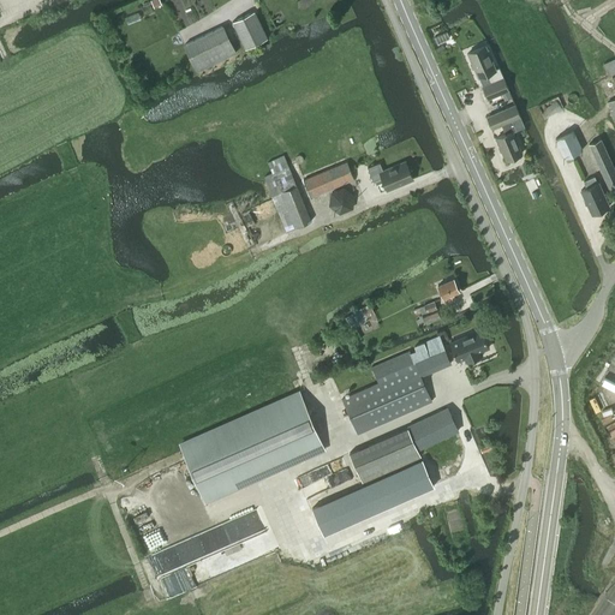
[(255,11),(233,22),(245,46),(267,35),(255,11)]
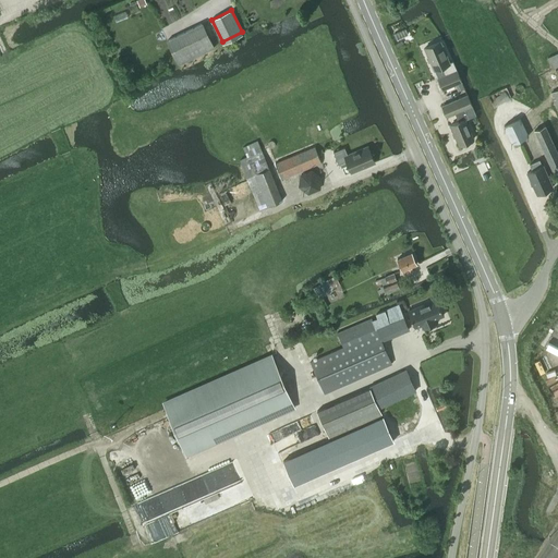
[(179,67),(215,49),(202,23),(166,40),(179,67)]
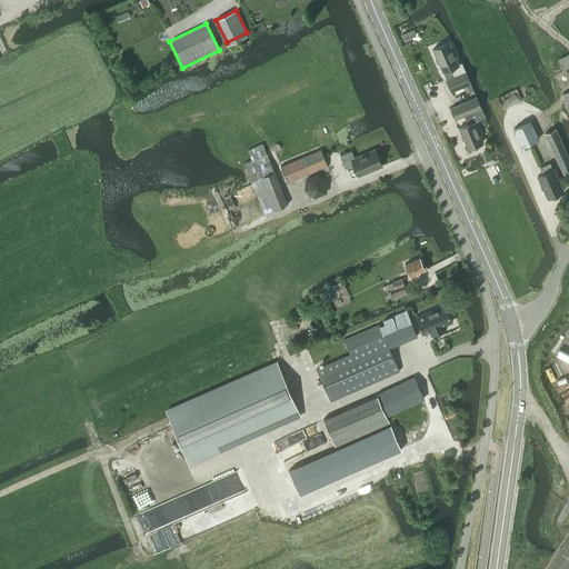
[(451,41),(432,49),(442,72),(447,80),(451,91),(465,86),(467,85),(470,83),(451,41)]
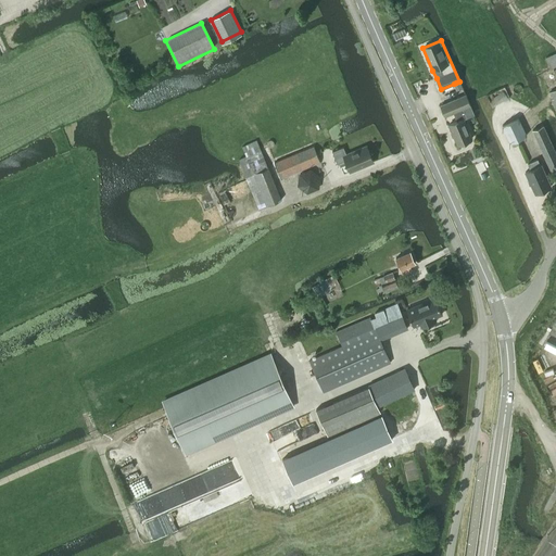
[(509,99),(504,87),(487,96),(491,106),(509,99)]
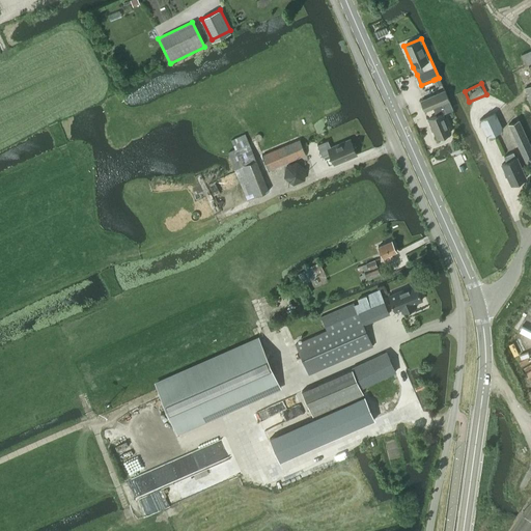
[(444,90),(420,101),(424,111),(432,107),(437,116),(428,119),(437,139),(440,137),(442,138),(446,136),(447,134),(450,133),(442,114),(452,110),(444,90)]
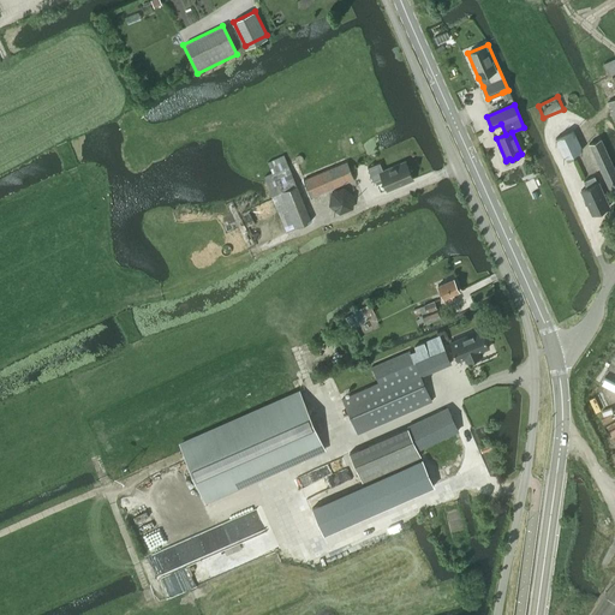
[(573,131),(555,139),(563,159),(583,150),(573,131)]
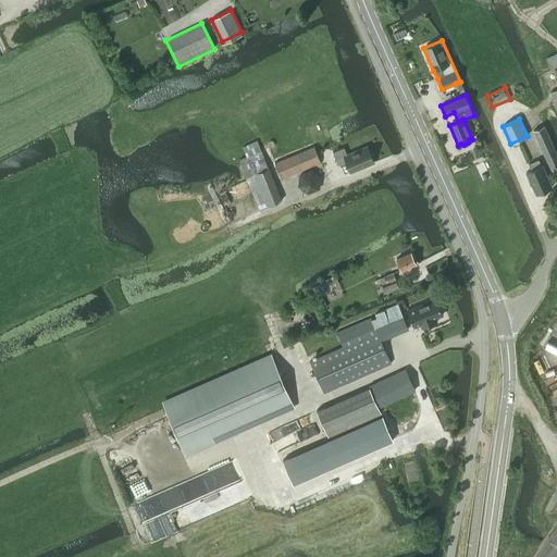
[(553,175),(556,172),(556,155),(544,126),(533,131),(553,175)]
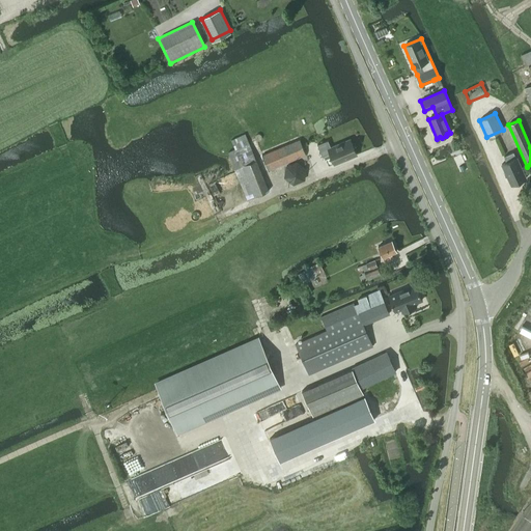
[(230,140),(234,149),(227,152),(234,169),(233,169),(247,200),(269,191),(256,160),(255,160),(245,134),(230,140)]
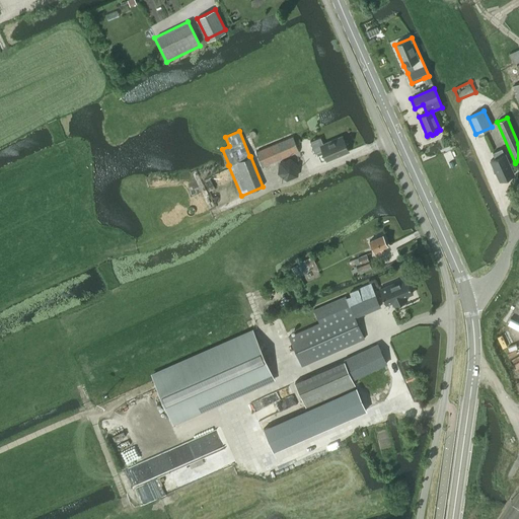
[(293,137),(255,152),(262,167),(298,152),(293,137)]
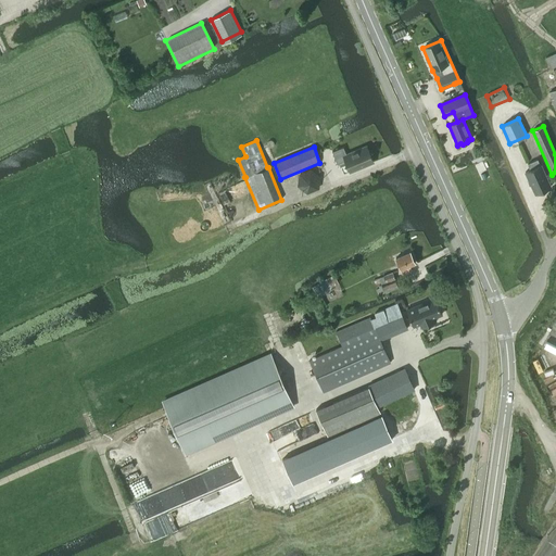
[(343,148),(332,152),(338,165),(345,162),(350,173),(373,163),(366,147),(346,155),(343,148)]
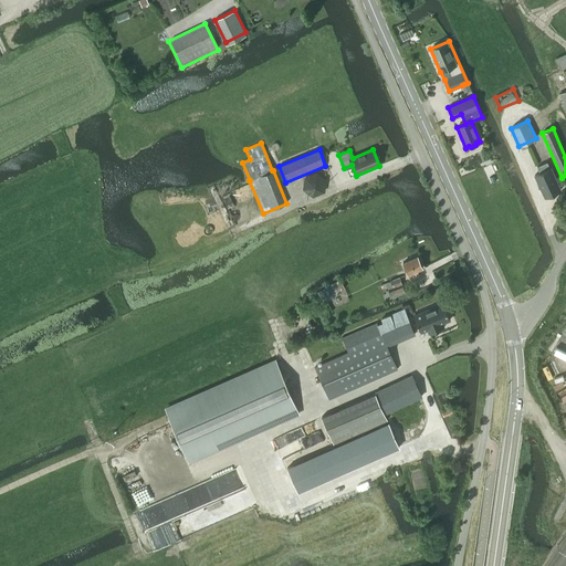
[(554,194),(561,190),(551,168),(549,168),(546,163),(536,167),(540,174),(534,176),(544,198),(547,197),(549,197),(553,196),(554,194)]
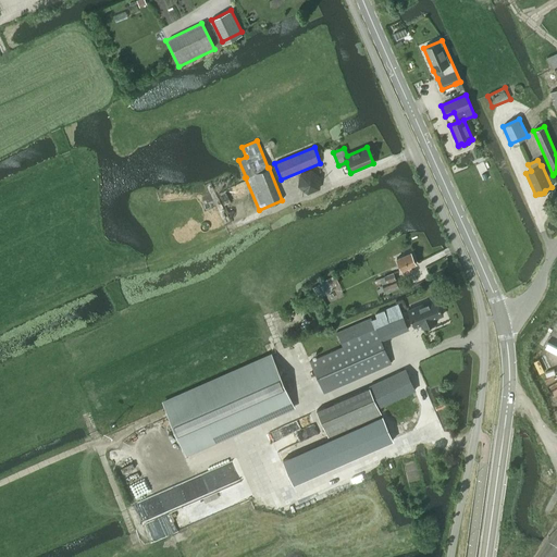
[(319,189),(321,177),(311,169),(299,174),(297,186),(307,194),(319,189)]
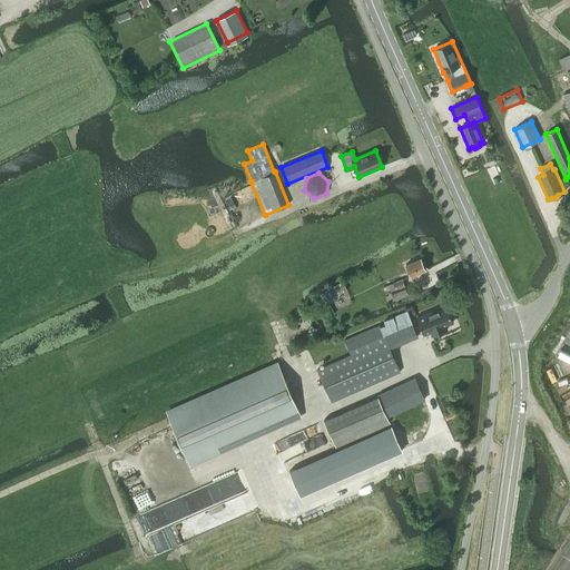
[(420,258),(405,265),(411,277),(412,281),(421,276),(420,273),(425,269),(420,258)]
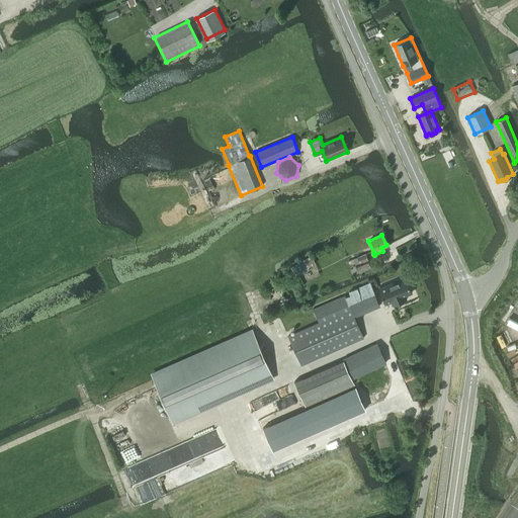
[(379,262),(370,266),(365,254),(353,259),(352,258),(347,260),(349,265),(354,264),(355,265),(352,266),(353,268),(350,270),(352,275),(358,273),(371,268),(372,271),(381,267),(379,262)]
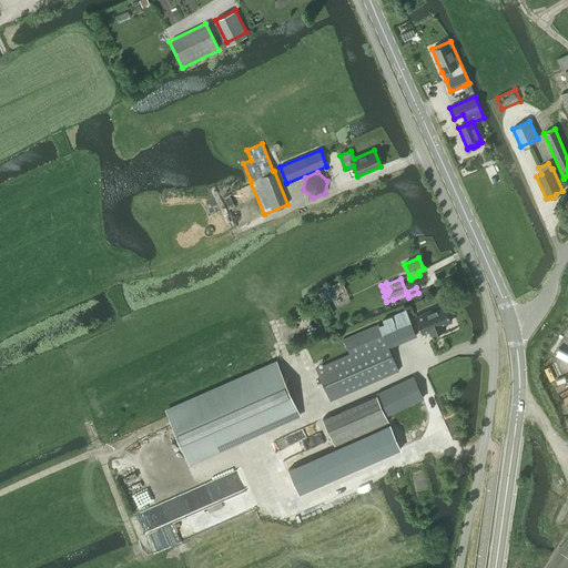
[(445,305),(415,317),(422,334),(428,331),(430,335),(445,328),(443,325),(452,321),(445,305)]
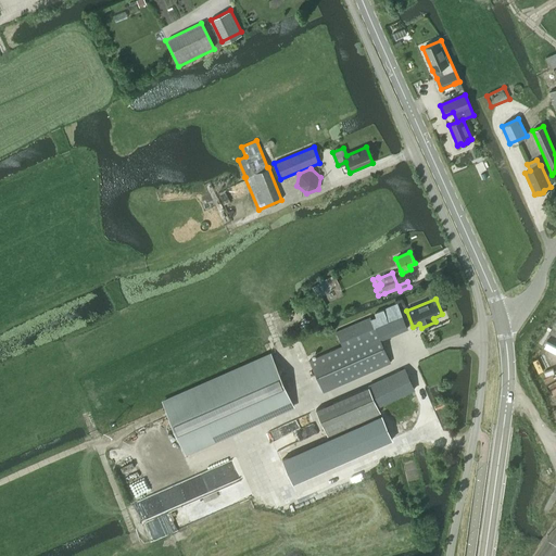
[(342,345),(308,361),(323,392),(390,363),(380,340),(407,328),(397,303),(375,313),(376,317),(371,318),(371,316),(337,331),(342,345)]
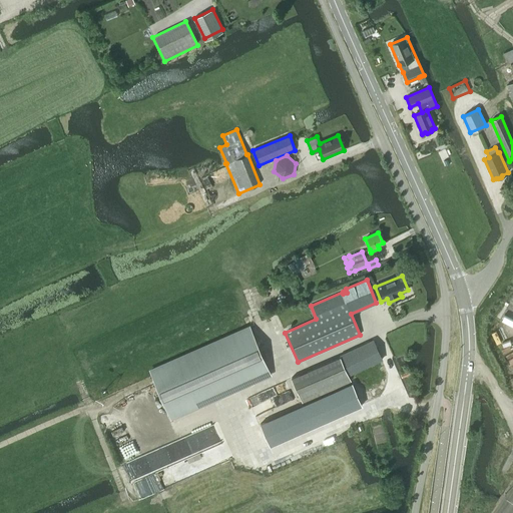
[(248,327),(148,370),(168,418),(270,374),(248,327)]
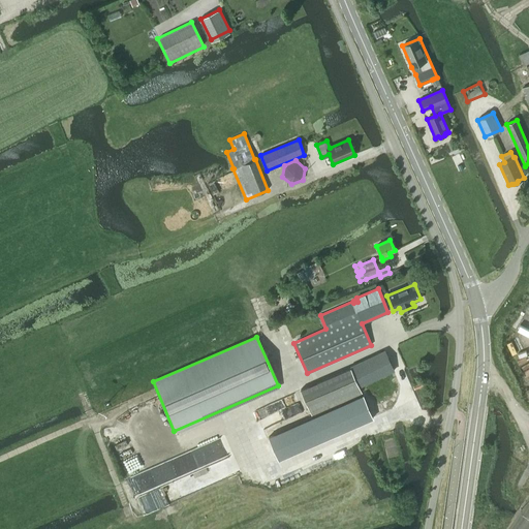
[(349,367),(350,368),(301,390),(311,414),(362,393),(359,387),(394,371),(384,351),(349,367)]
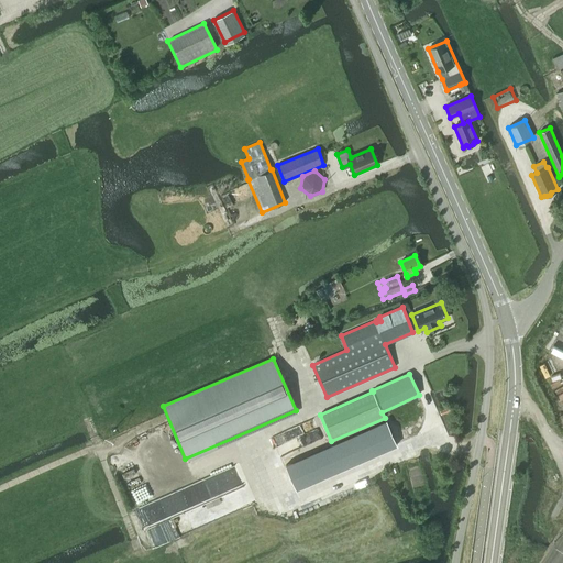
[(448,406),(439,409),(441,415),(450,411),(448,406)]
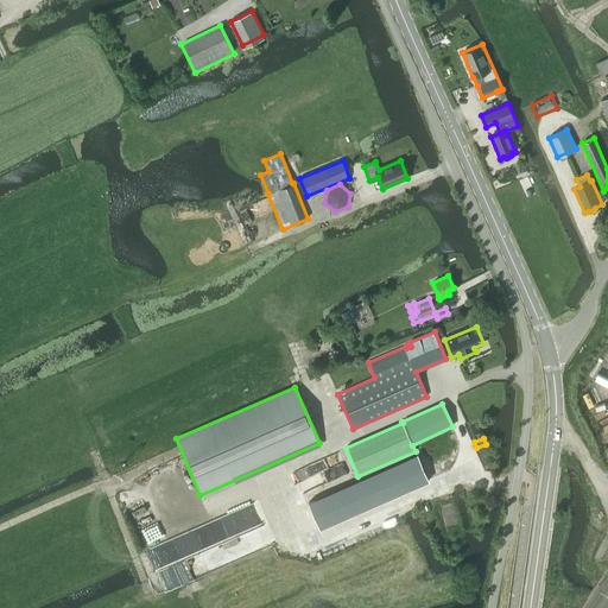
[(428,481),(429,480),(417,455),(309,502),(320,529),(428,481)]
